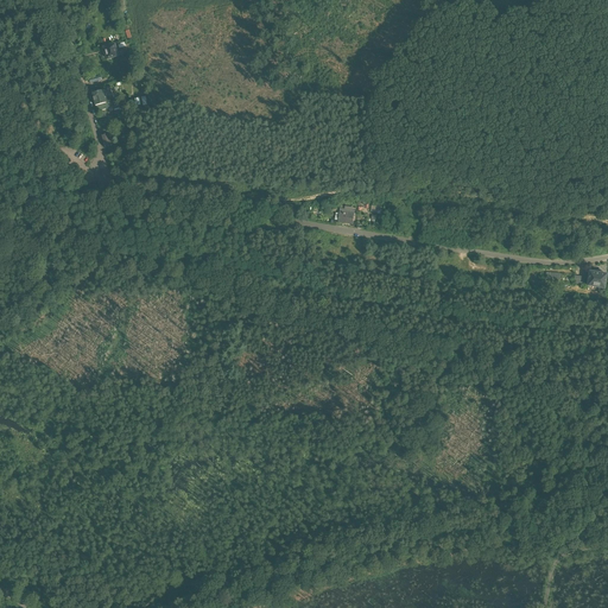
[(109,48),(107,46),(106,46),(105,49),(108,61),(108,59),(109,61),(112,61),(112,58),(119,57),(116,51),(115,45),(109,48)]
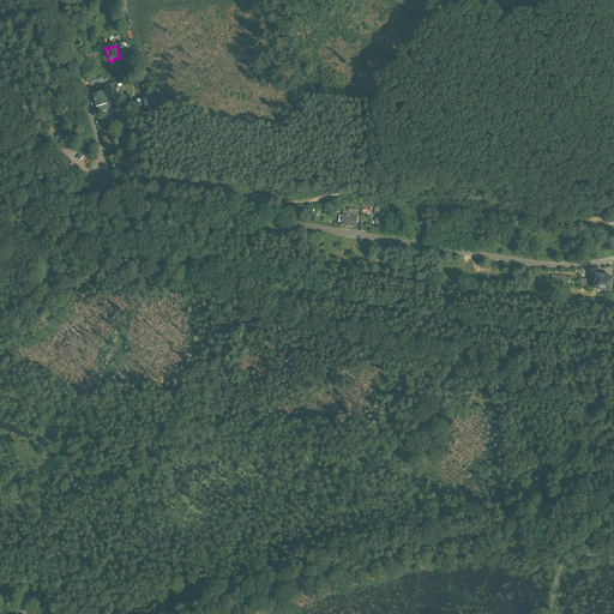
[(104,92),(94,95),(98,114),(118,108),(115,100),(107,102),(106,100),(107,98),(106,95),(104,95),(104,92)]
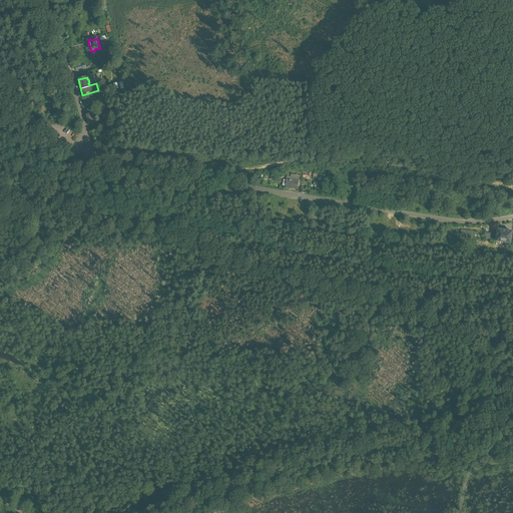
[(92,113),(86,115),(89,125),(94,123),(92,113)]
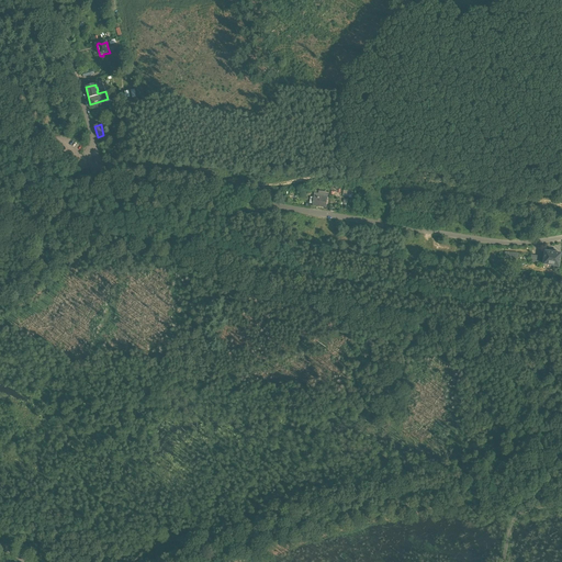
[(319,194),(315,194),(315,199),(311,198),(310,205),(314,205),(313,208),(327,209),(328,195),(326,195),(327,192),(319,192),(319,194)]
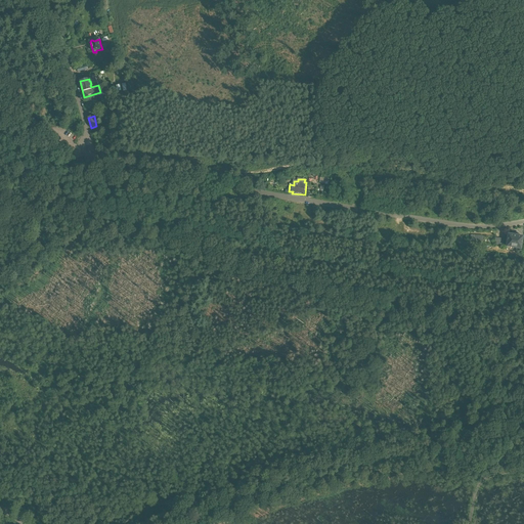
[(154,227),(163,230),(165,224),(156,221),(154,227)]
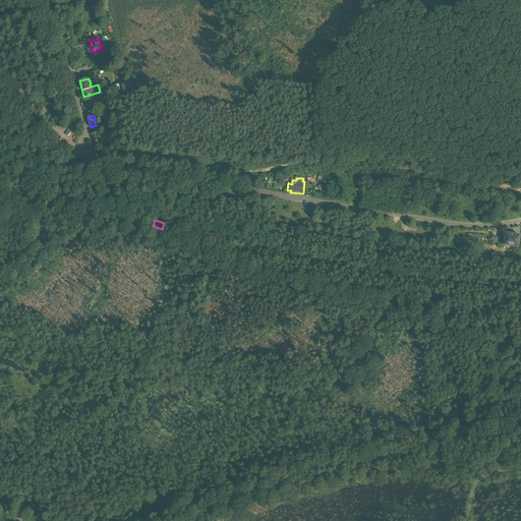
[(519,235),(505,233),(505,239),(503,239),(503,243),(504,243),(504,245),(518,247),(519,235)]
